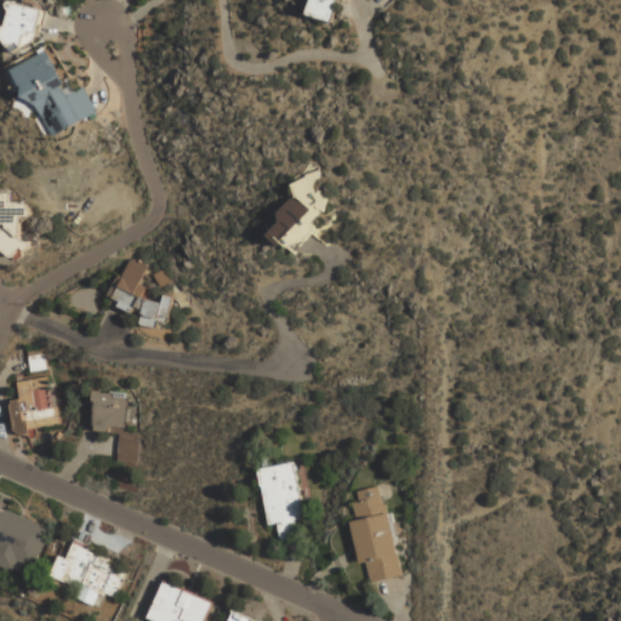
[(311,0),(308,13),(334,21),(339,0),(311,0)]
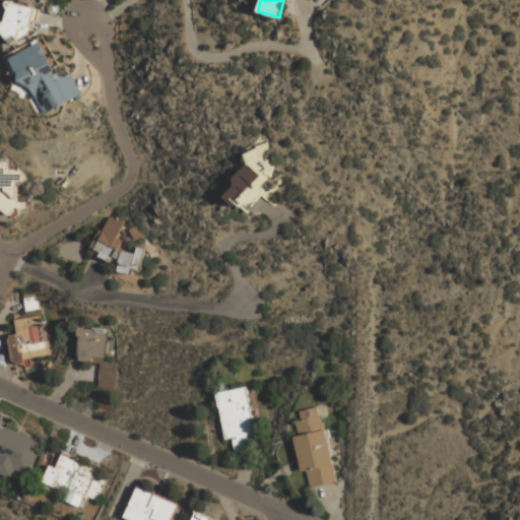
[(36,6),(8,1),(2,33),(11,35),(11,37),(28,40),(36,6)]
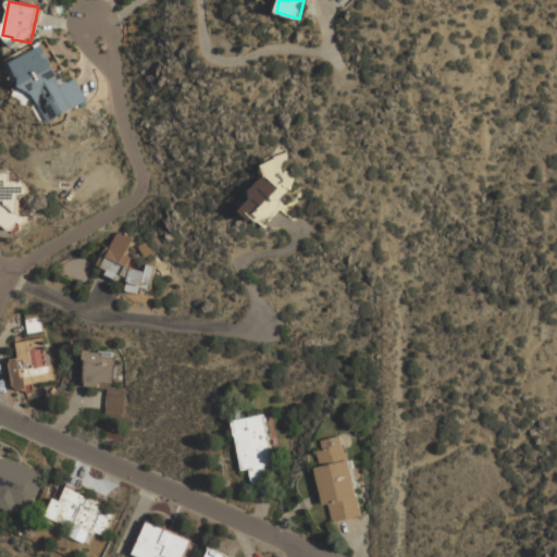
[(13,60),(46,123),(88,101),(76,78),(64,84),(45,44),(13,60)]
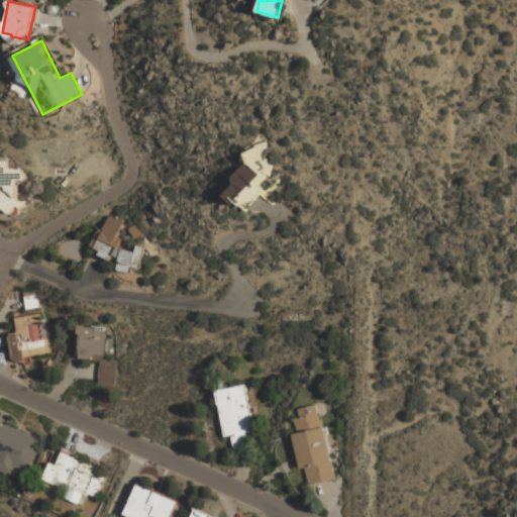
[(224,194),(241,210),(279,167),(262,151),(266,147),(257,140),(242,158),(245,161),(230,179),(234,183),(224,194)]
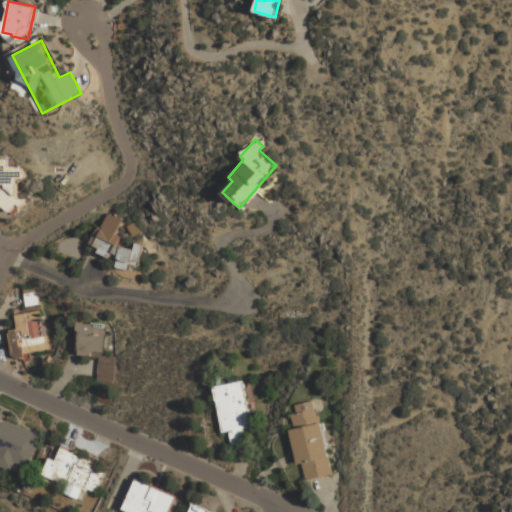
[(0,187),(2,209),(20,207),(18,179),(23,179),(22,168),(8,169),(7,160),(0,160),(0,187)]
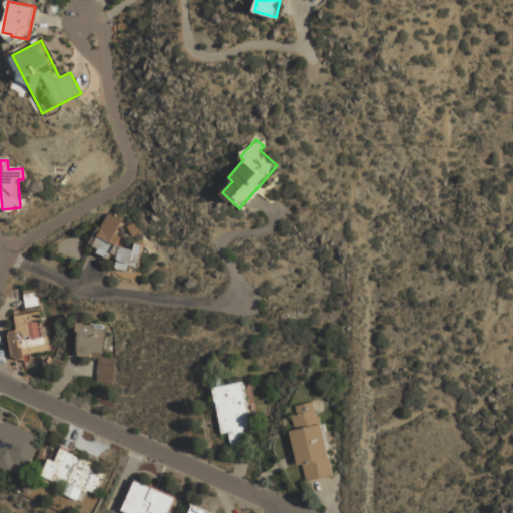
[(121,217),(105,214),(102,227),(94,226),(89,253),(116,259),(114,269),(126,271),(127,265),(137,267),(141,245),(134,243),(133,250),(117,247),(119,235),(117,235),(121,217)]
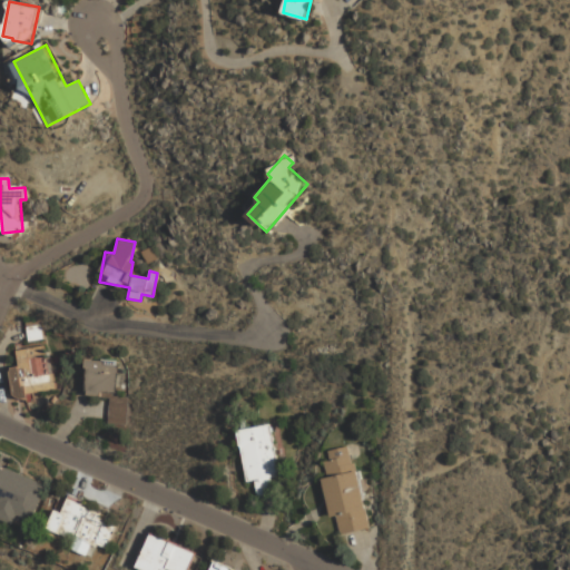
[(52,391),(46,340),(15,343),(18,366),(8,367),(11,396),(52,391)]
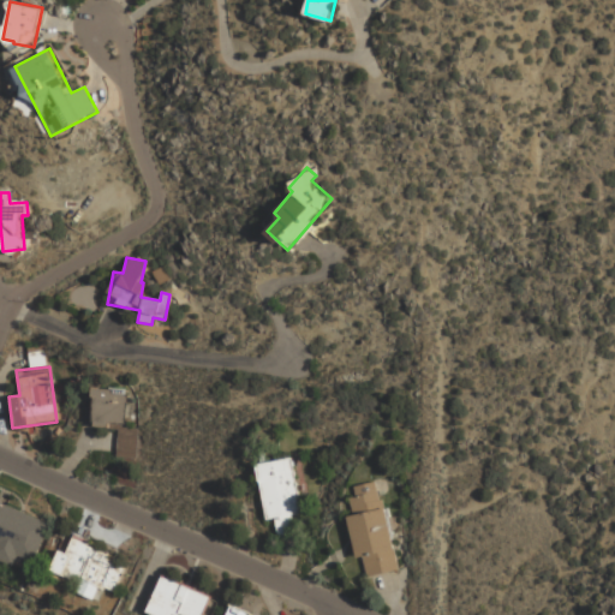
[(117,458),(136,459),(136,428),(124,428),(125,388),(93,388),(91,427),(118,428),(117,458)]
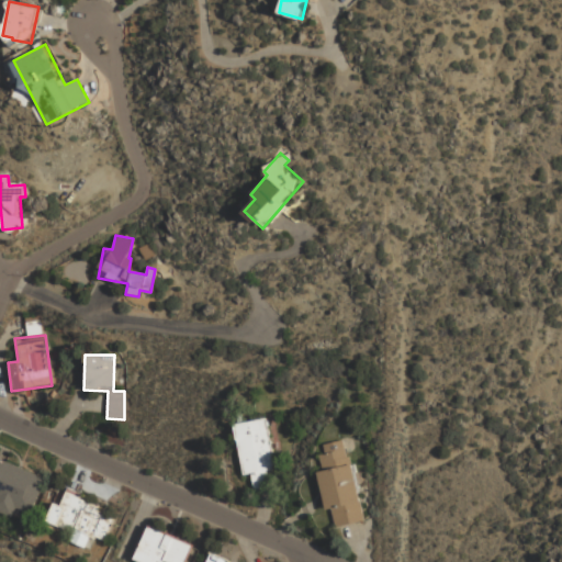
[(235,424),(243,475),(251,474),(254,490),(270,487),(267,469),(274,468),(267,418),(235,424)]
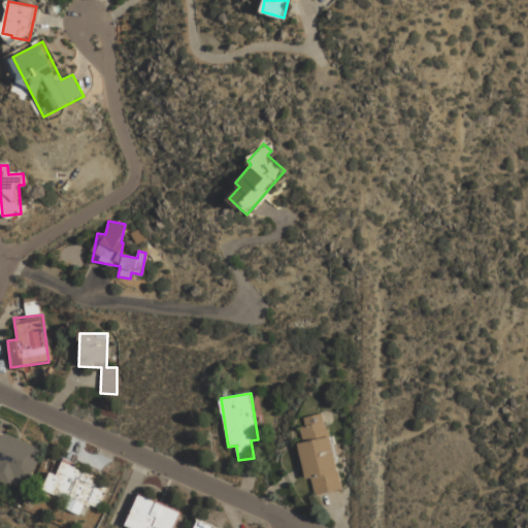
[(312,494),(343,489),(329,410),(298,417),(312,494)]
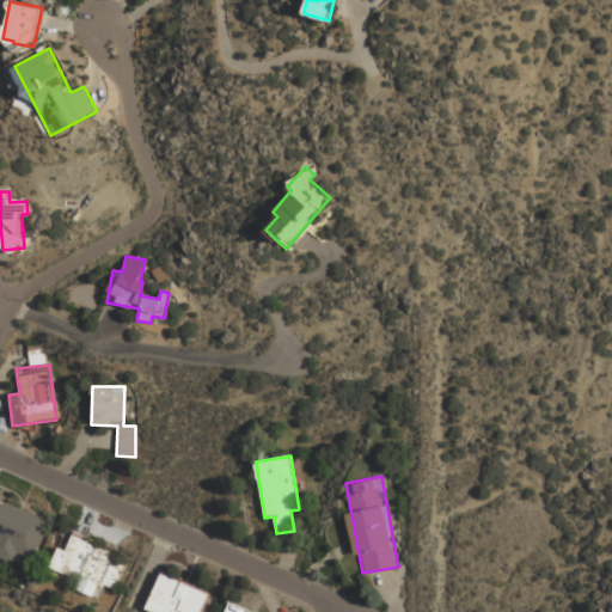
[(0,556),(17,562),(20,554),(36,558),(50,518),(0,499),(0,556)]
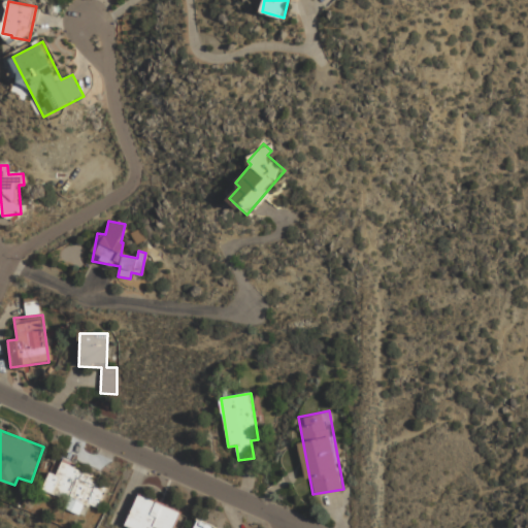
[(70,501),(68,507),(80,513),(85,503),(98,508),(109,482),(62,462),(58,474),(51,471),(43,490),(70,501)]
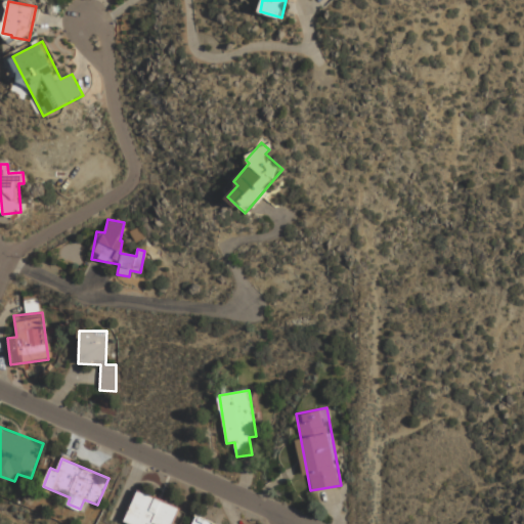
[(174,523),(182,508),(139,488),(126,519),(136,523),(149,523),(151,521),(158,523),(174,523)]
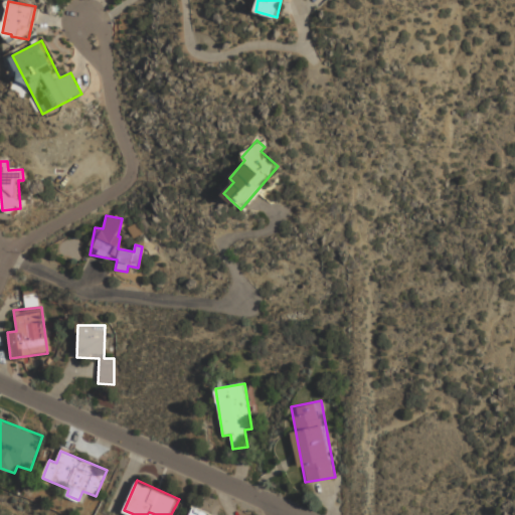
[(218,514),(195,505),(190,514),(218,514)]
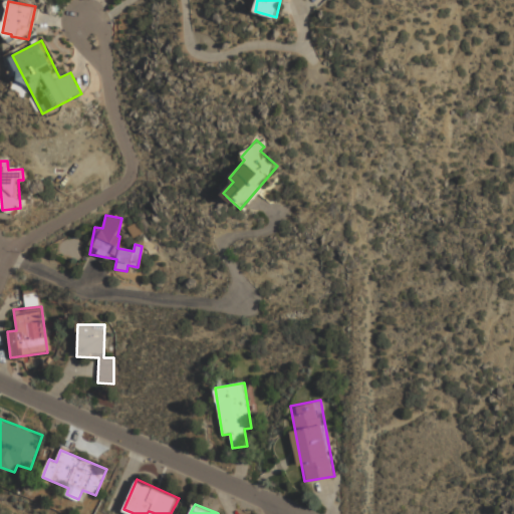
All buildings are outlined.
